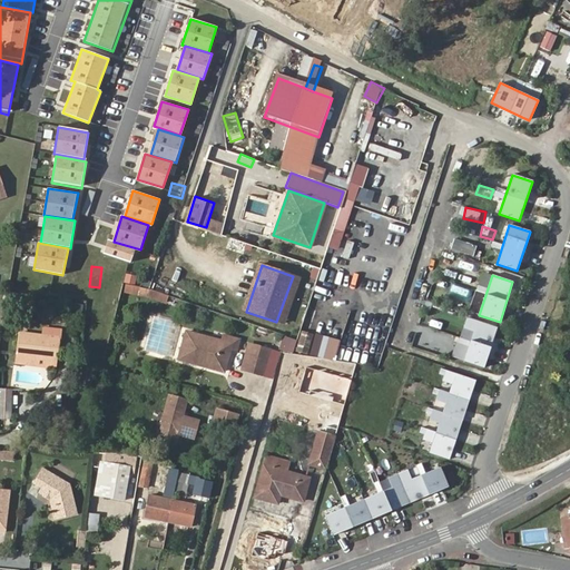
[(159,294),(149,290),(147,297),(164,303),(167,297),(159,294)]
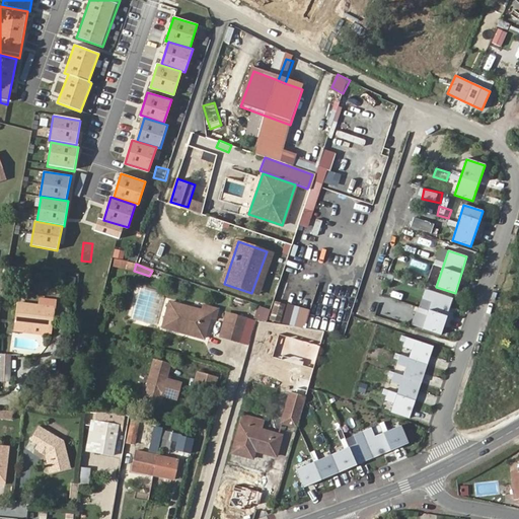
[(277,297),(284,299),(288,281),(280,280),(277,297)]
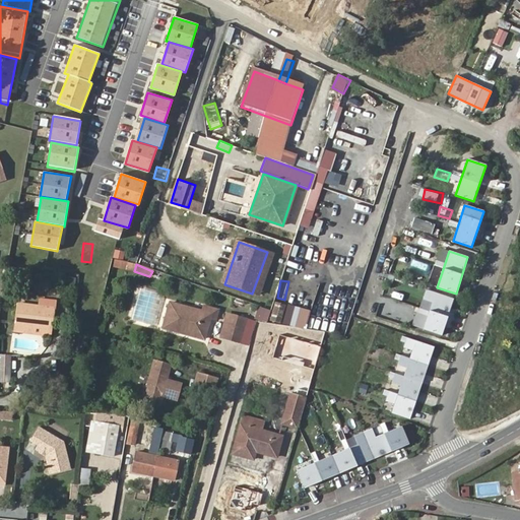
[(454,299),(426,289),(423,300),(433,303),(424,329),(442,335),(454,299)]
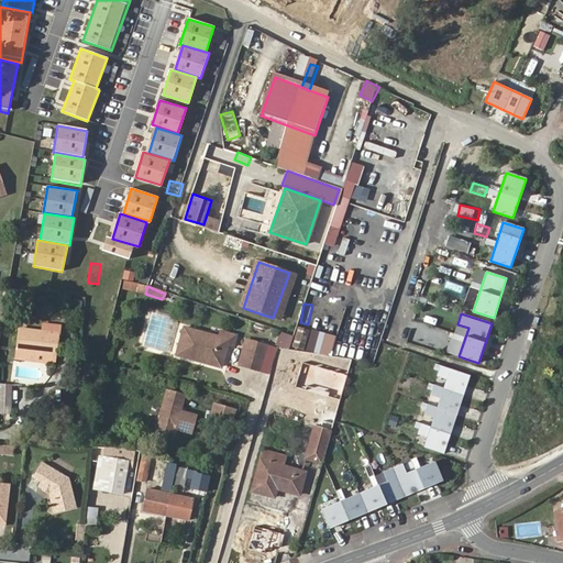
[(59,333),(19,328),(17,351),(56,356),(59,333)]
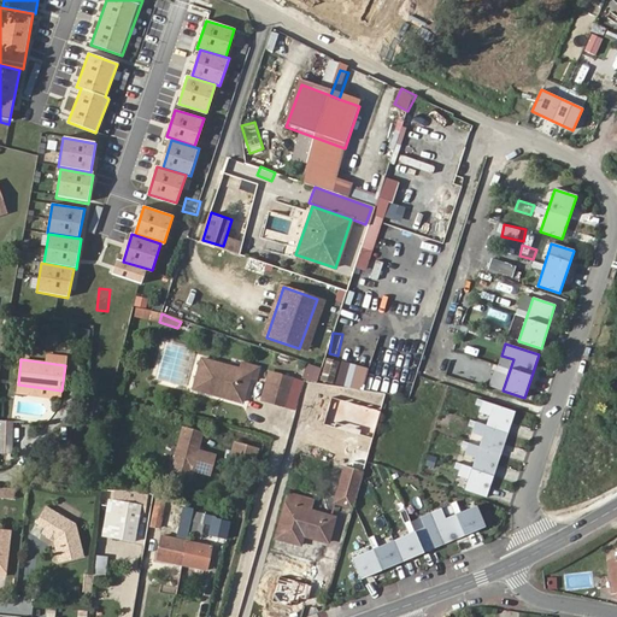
[(246,399),(253,380),(241,376),(242,370),(205,359),(199,381),(235,391),(234,395),(246,399)]
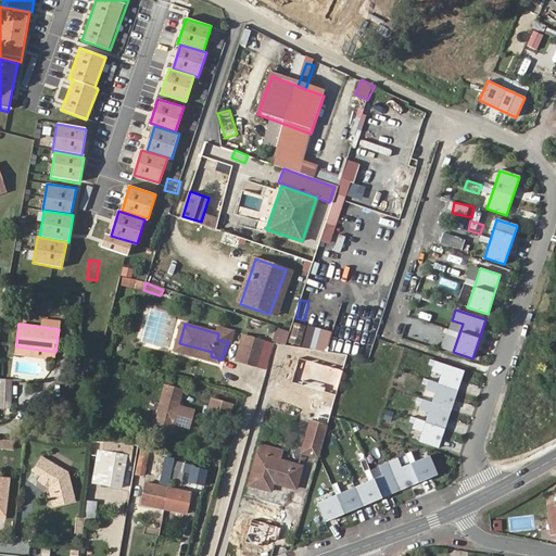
[(289,331),(277,327),(273,340),(286,343),(289,331)]
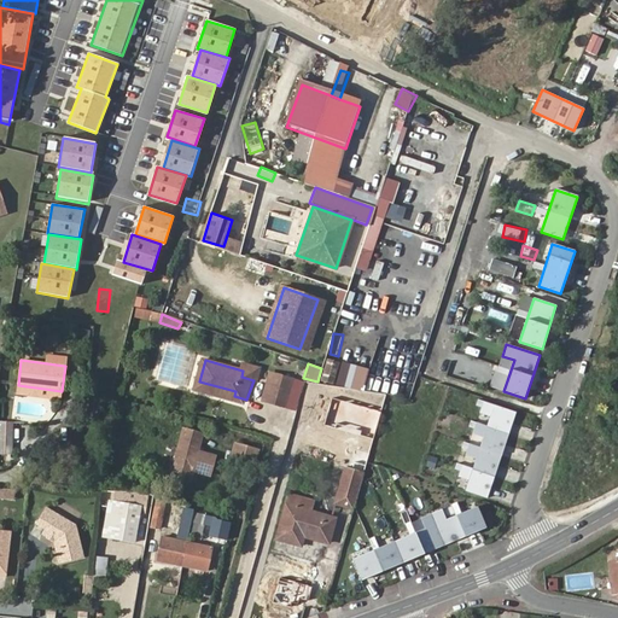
[(476,372),(472,379),(484,384),(488,377),(476,372)]
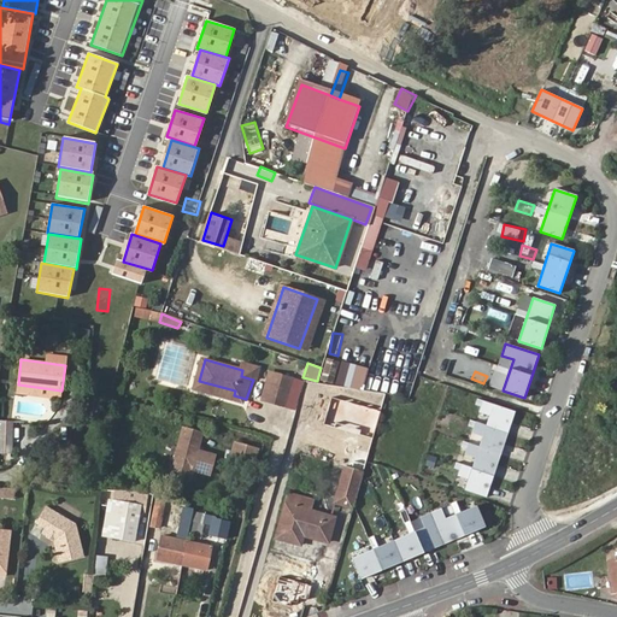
[(197,386),(234,395),(235,391),(199,381),(197,386)]
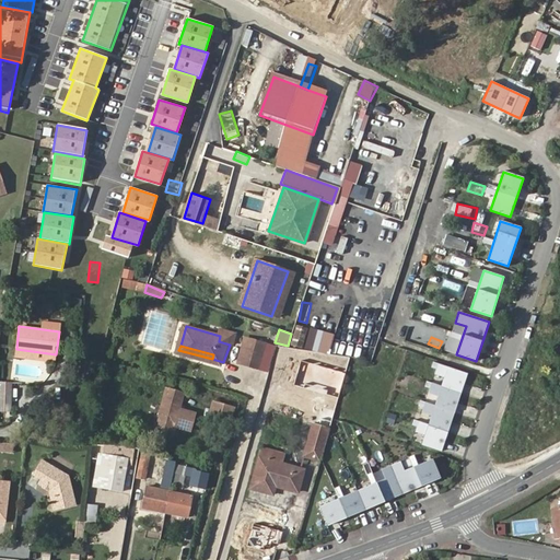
[(263,354),(248,349),(244,365),(258,370),(263,354)]
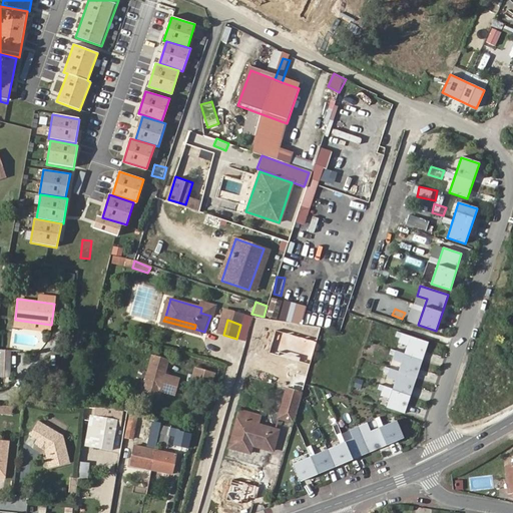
[(428,342),(397,332),(395,337),(400,338),(398,343),(407,346),(404,354),(392,350),(390,355),(394,356),(393,361),(401,364),(398,372),(386,367),(384,372),(388,374),(387,379),(395,381),(393,389),(380,385),(378,390),(383,391),(381,396),(390,399),(387,408),(405,414),(428,342)]
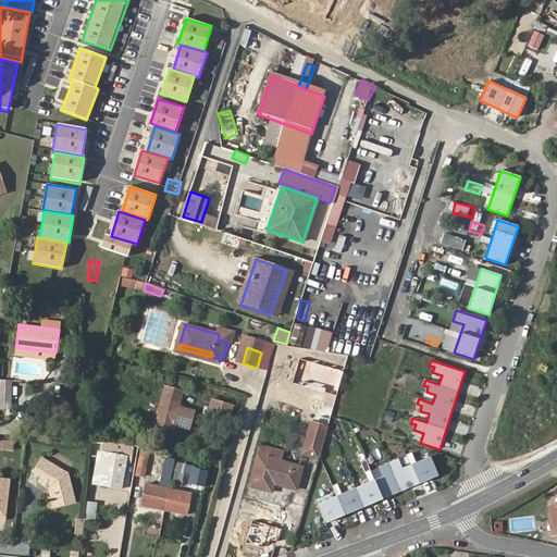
[(1,408),(9,409),(13,381),(3,380),(1,408)]
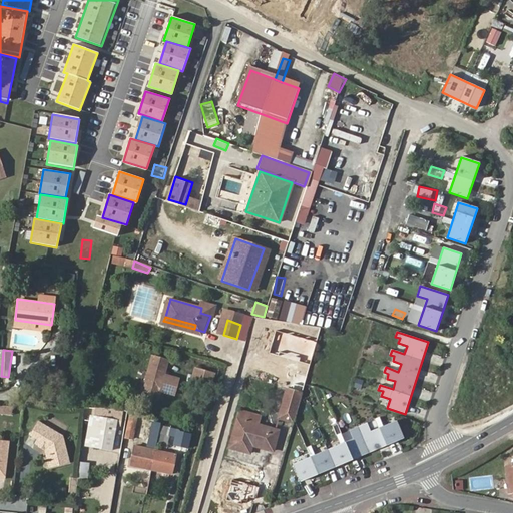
[(298,363),(309,366),(311,359),(301,355),(298,363)]
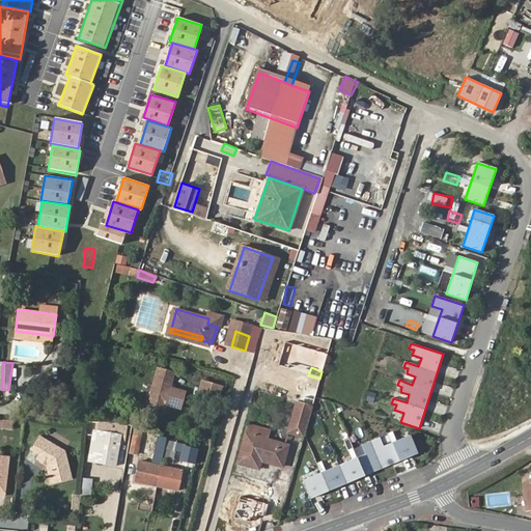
[(161,368),(152,399),(169,403),(184,407),(187,392),(173,388),(176,372),(161,368)]
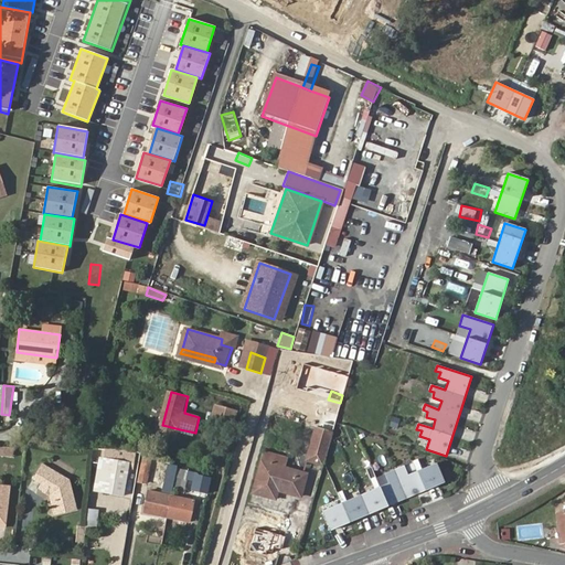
[(214,404),(210,420),(233,427),(237,409),(214,404)]
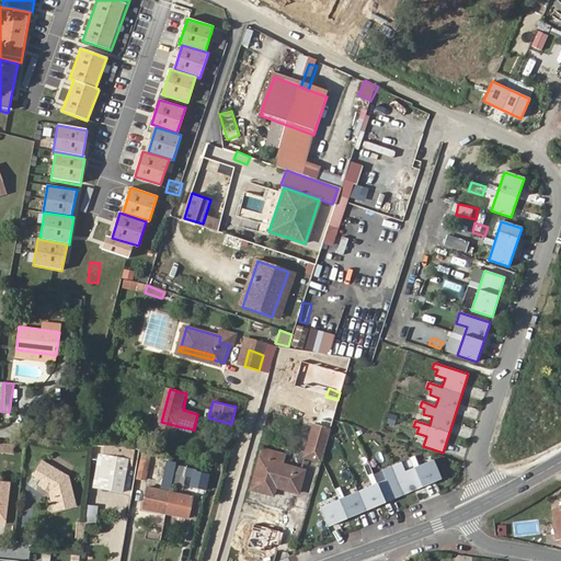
[(332,425),(335,404),(319,402),(316,423),(332,425)]
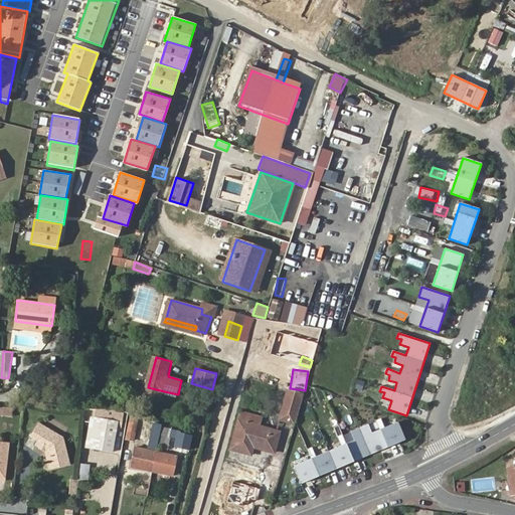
[(164,391),(148,387),(147,392),(162,396),(164,391)]
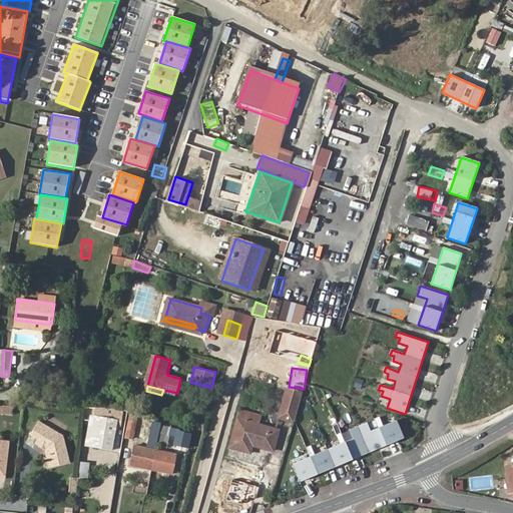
[(295,422),(303,393),(300,392),(287,389),(279,417),(295,422)]
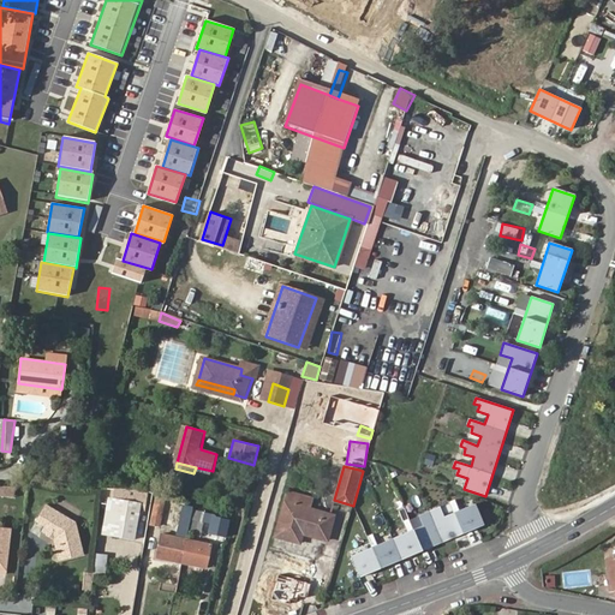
[(0,494),(15,496),(16,487),(0,485),(0,494)]
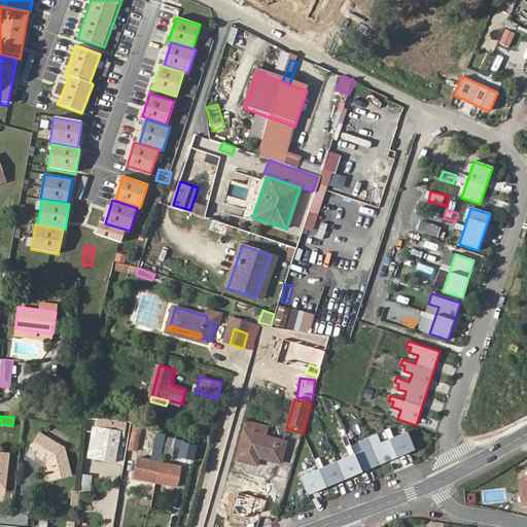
[(267,435),(269,426),(248,420),(245,429),(267,435)]
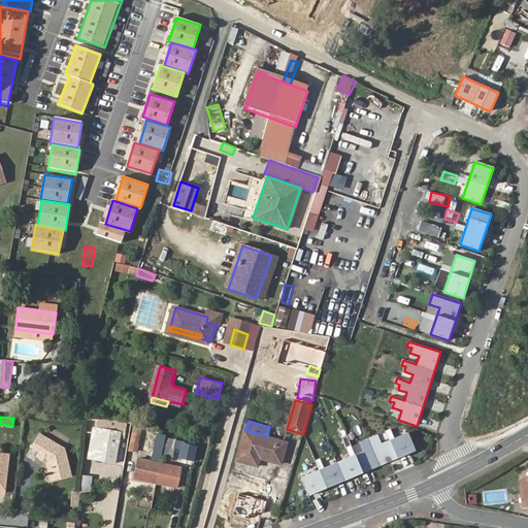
[(142,429),(135,428),(131,451),(137,451),(142,429)]
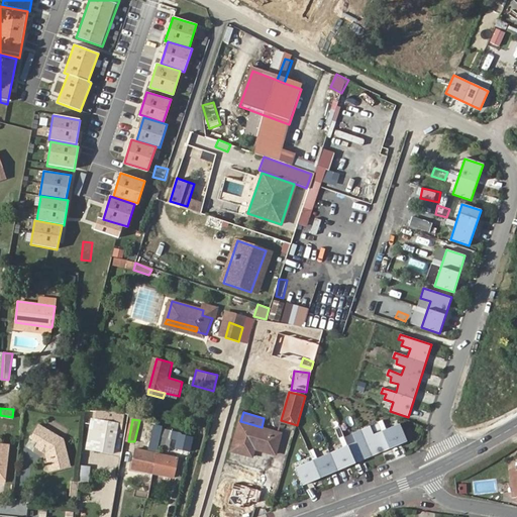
[(282,432),(277,431),(262,427),(240,421),(232,450),(253,455),(255,448),(276,453),(282,432)]
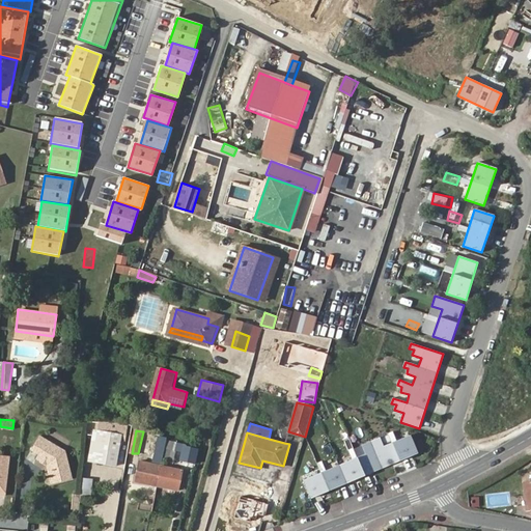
[(303,480),(311,498),(417,454),(410,436),(396,442),(392,432),(389,435),(392,444),(384,447),(380,438),(361,446),(365,454),(357,457),(354,448),(347,451),(352,459),(326,471),(323,462),(317,464),(322,473),(303,480)]
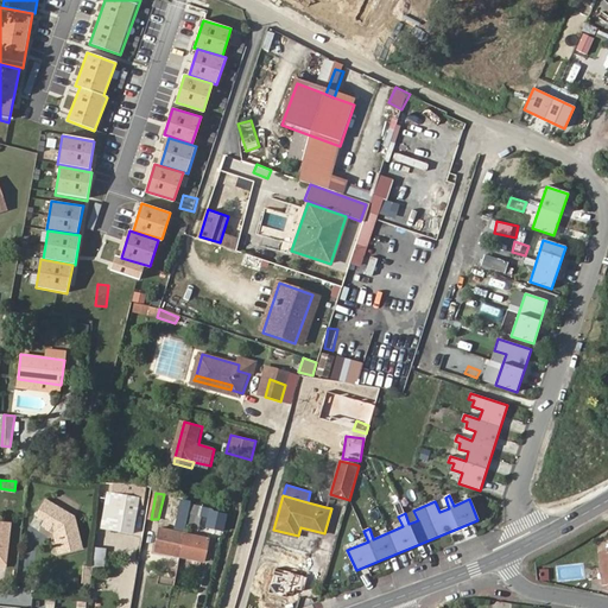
[(137,501),(106,496),(100,533),(132,538),(137,501)]
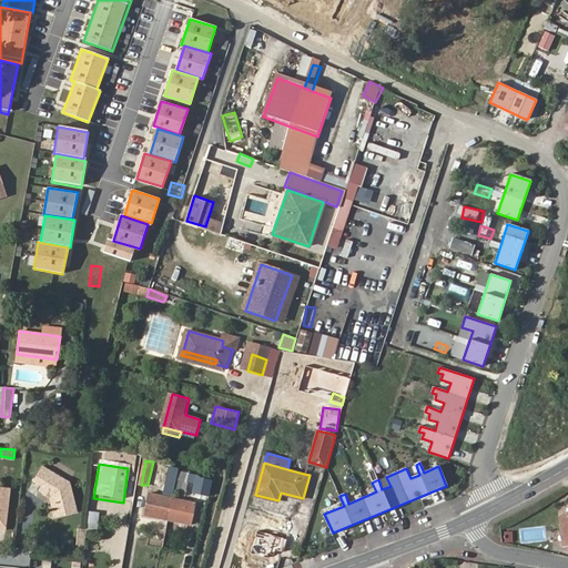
[(179,470),(179,467),(172,465),(169,486),(174,487),(176,478),(179,470)]
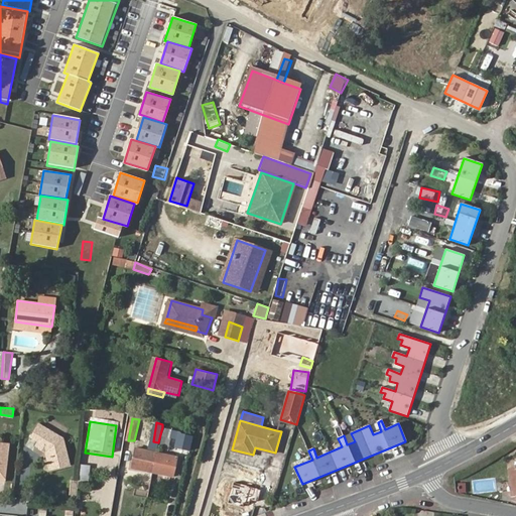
[(39,425),(30,439),(37,443),(34,448),(44,455),(49,472),(71,467),(63,439),(39,425)]
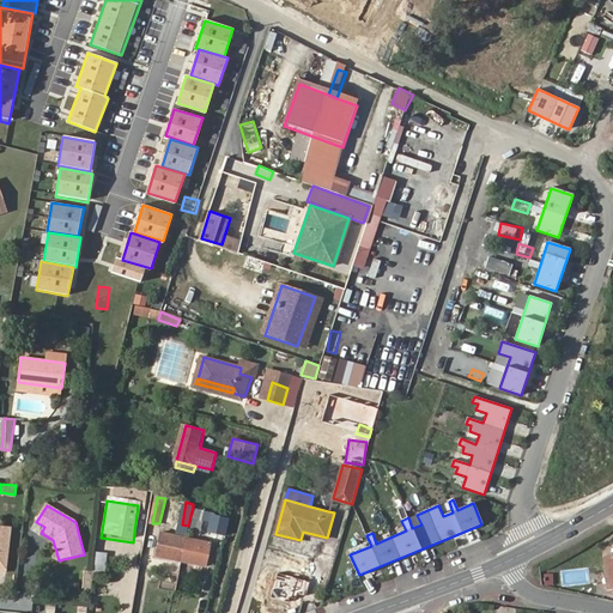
[(216,513),(193,508),(190,516),(204,520),(206,520),(214,522),(213,526),(226,529),(229,519),(216,515),(216,513)]
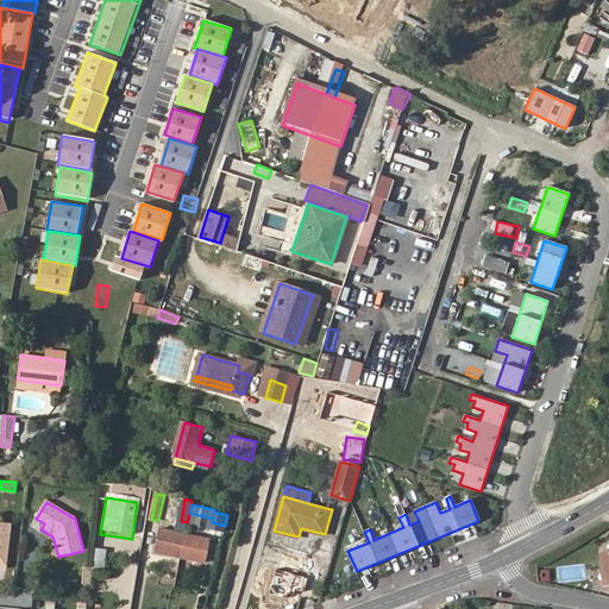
[(202,516),(189,513),(187,522),(187,527),(198,529),(202,516)]
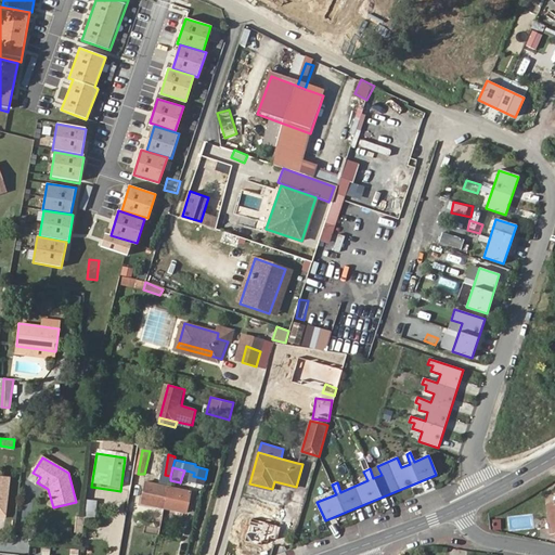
[(203,486),(205,479),(193,476),(194,473),(186,470),(185,478),(191,479),(190,482),(203,486)]
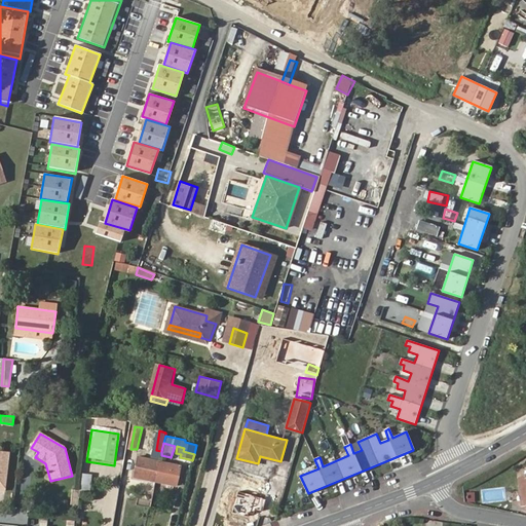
[(135,477),(155,481),(159,460),(139,455),(135,477)]
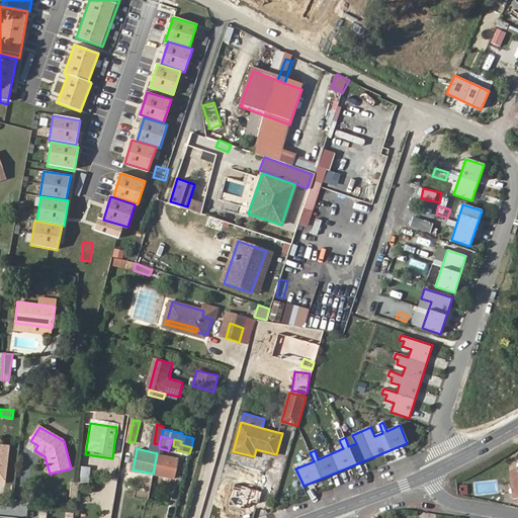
[(157,453),(153,473),(173,479),(178,457),(157,453)]
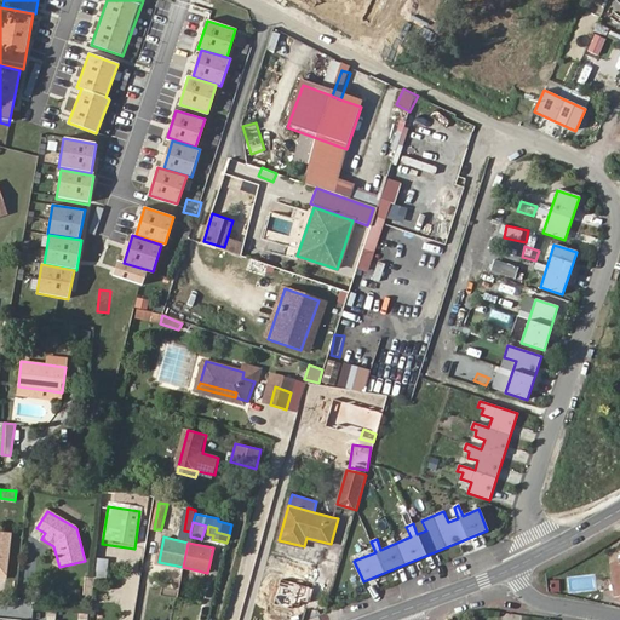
[(97,557),(96,577),(109,578),(110,558),(97,557)]
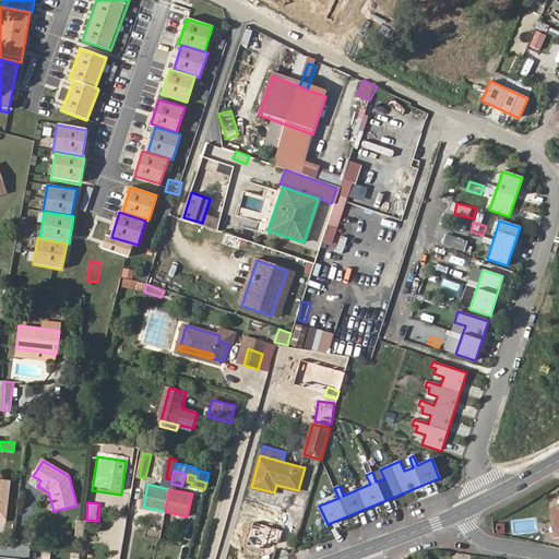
[(84,537),(85,521),(76,520),(75,537),(84,537)]
